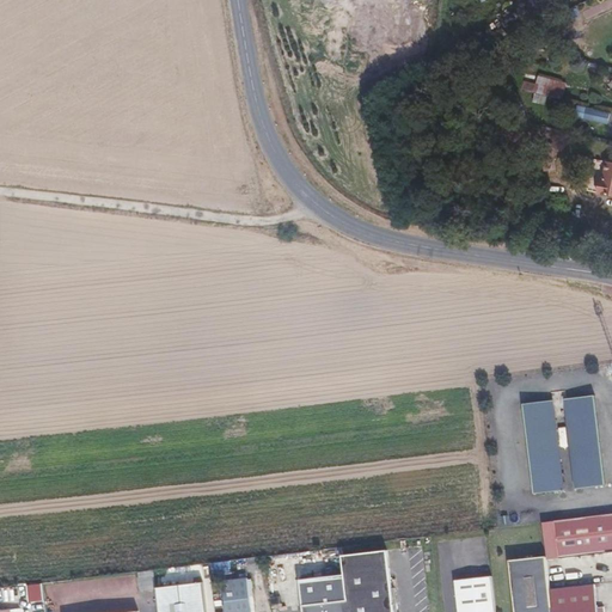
[(594,176),(591,191),(611,195),(611,159),(601,158),(598,177),(594,176)]
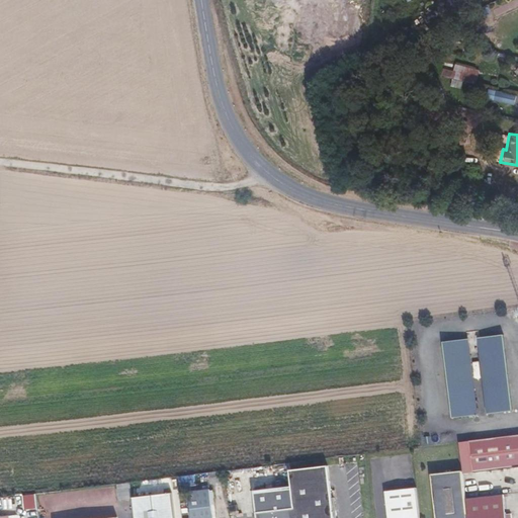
[(504,335),(479,337),(488,414),(513,411),(504,335)]
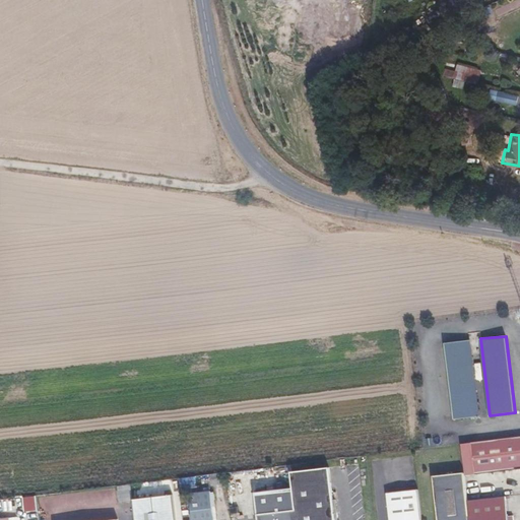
[(470,340),(445,343),(454,419),(479,416),(470,340)]
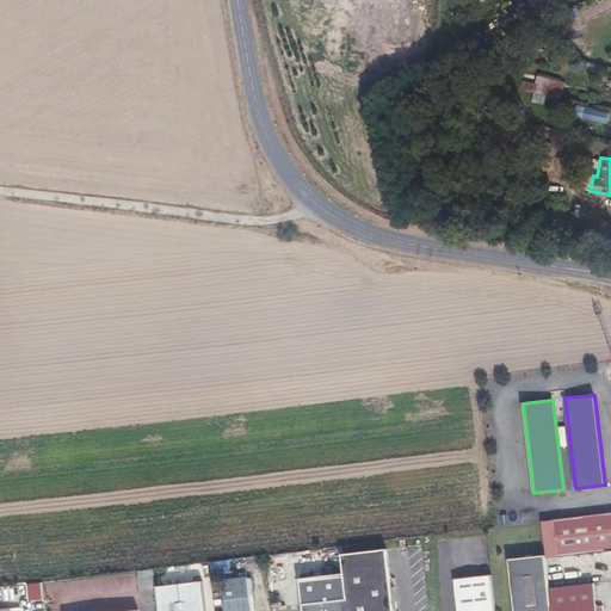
[(610,550),(610,512),(555,520),(559,557),(610,550)]
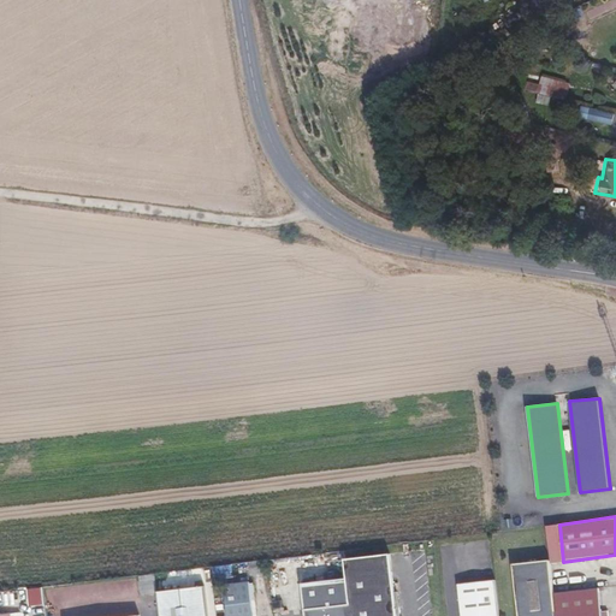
[(398,615),(391,555),(347,560),(351,605),(353,615),(398,615)]
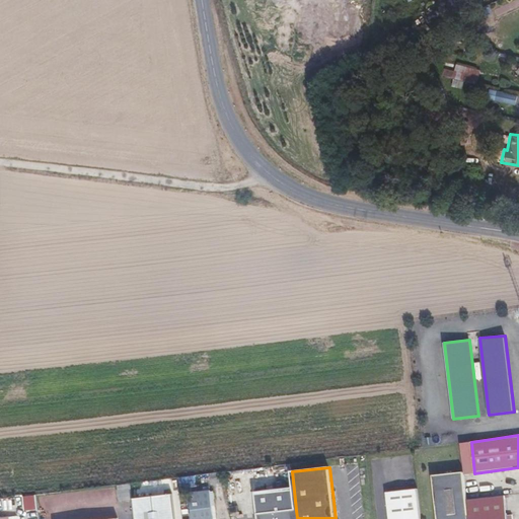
[(469,518),(467,500),(464,472),(433,475),(438,518),(469,518)]
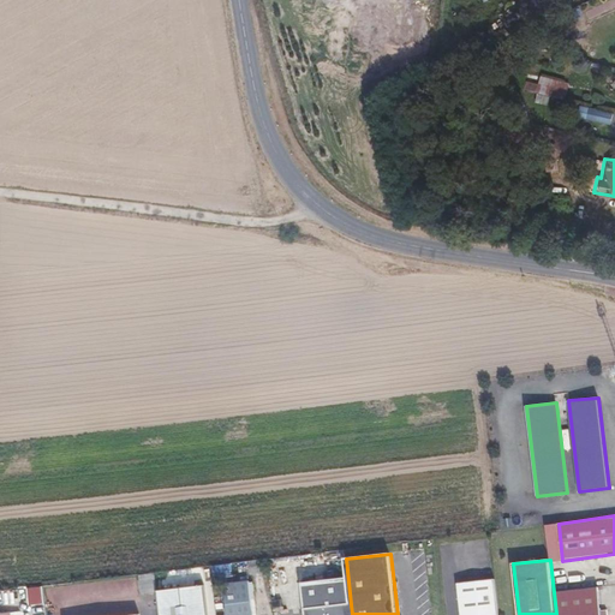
[(499,614),(495,579),(458,584),(461,614),(499,614)]
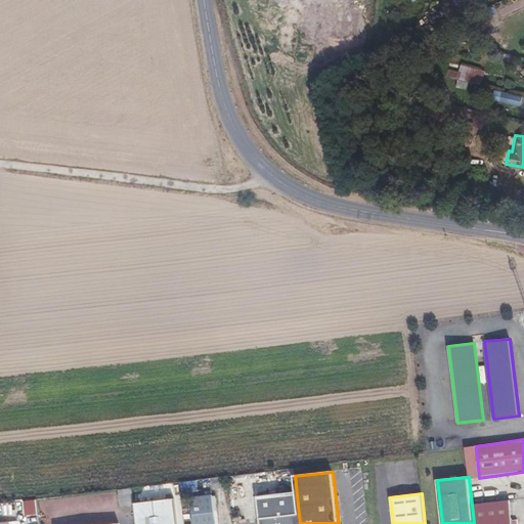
[(217,523),(214,495),(191,498),(194,523),(217,523)]
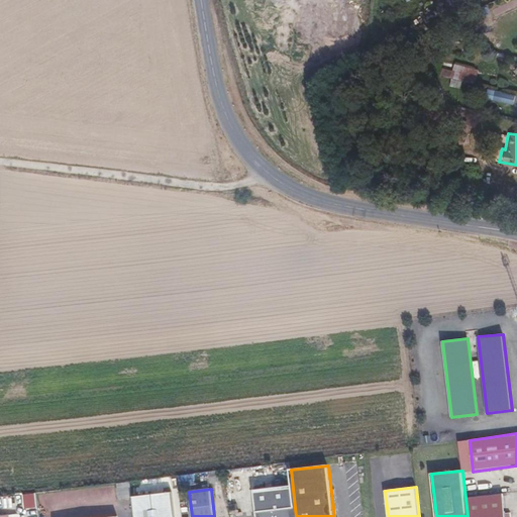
[(174,516),(172,493),(132,498),(134,516),(174,516)]
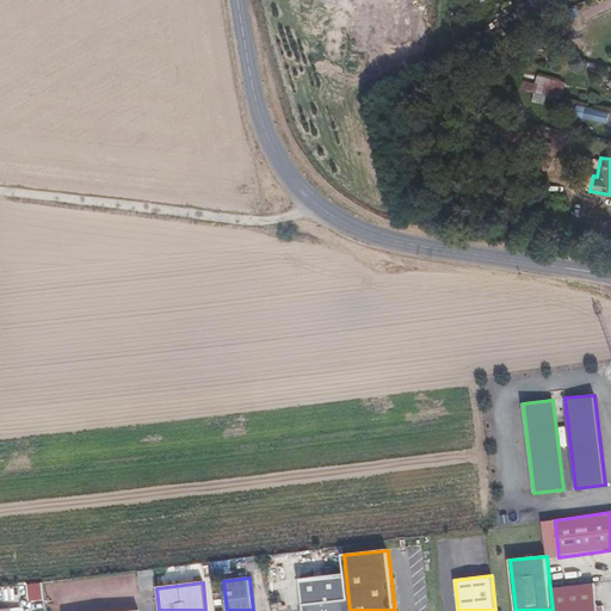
[(597,610),(594,582),(550,588),(553,610),(597,610)]
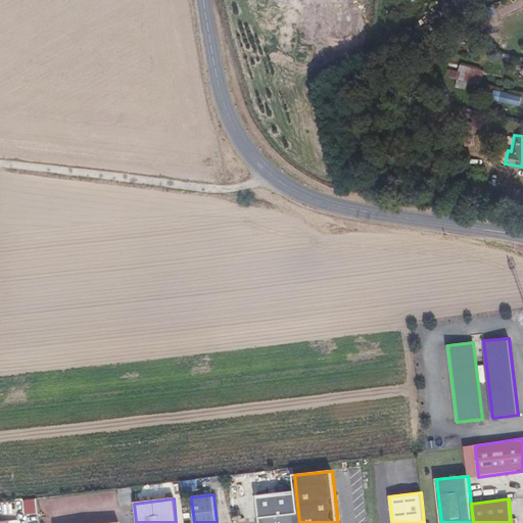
[(299,522),(298,514),(259,518),(259,522),(299,522)]
